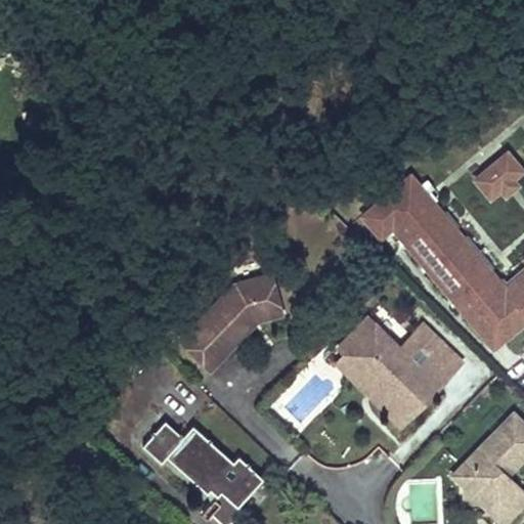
[(523,177),(500,146),(466,172),(491,203),(523,177)]
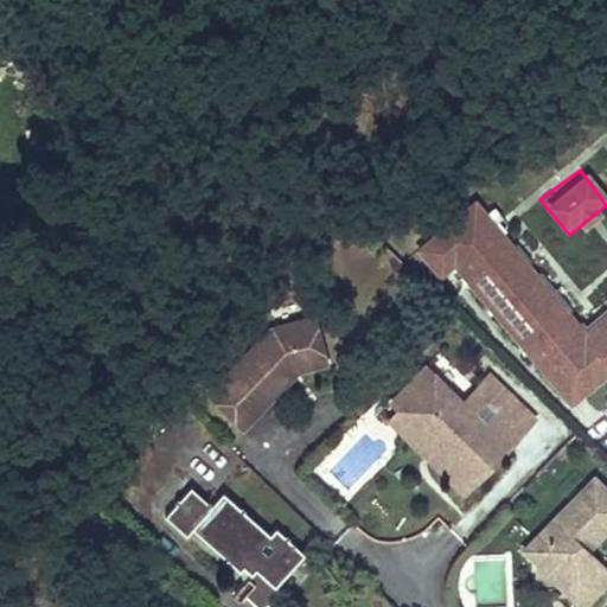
[(606,292),(602,296),(606,300),(606,310),(585,330),(478,199),(417,246),(441,276),(455,267),(570,407),(606,381),(606,292)]
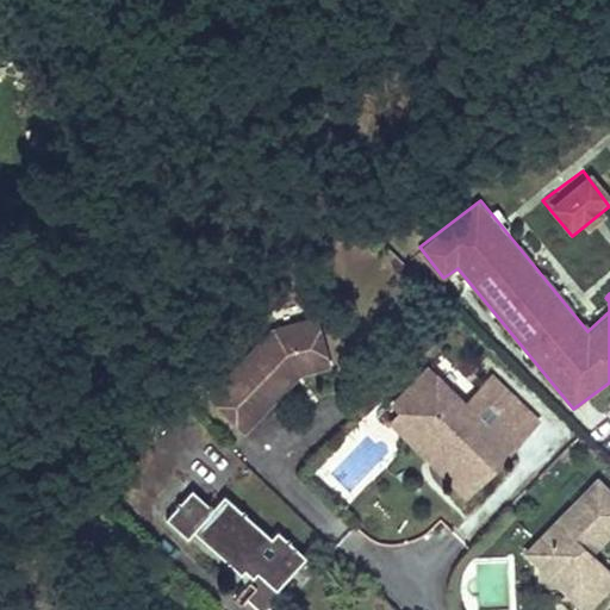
[(249,427),(291,384),(284,377),(294,365),(303,372),(331,363),(319,316),(278,327),(213,393),(249,427)]
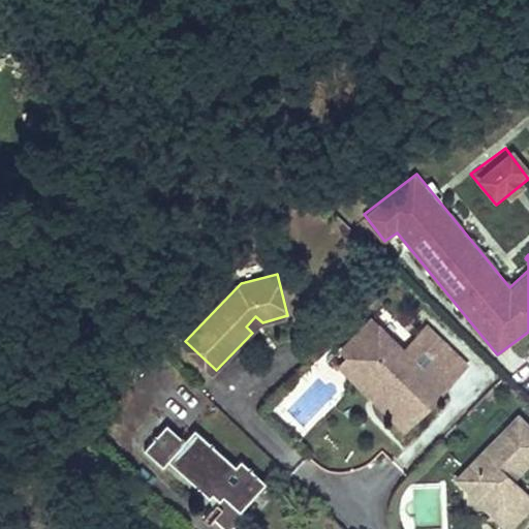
[(246,327),(252,333),(262,322),(255,316),(246,327)]
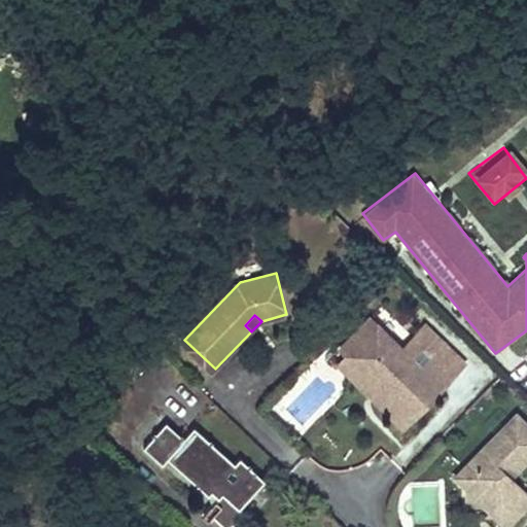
[(331,353),(382,405),(392,394),(350,353),(378,324),(370,316),(331,353)]
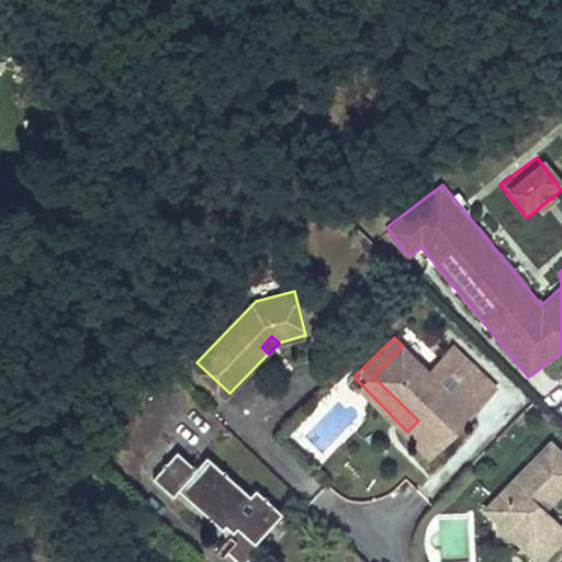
[(373,377),(418,420),(407,431),(424,448),(436,436),(444,442),(471,416),(440,385),(453,373),(475,395),(490,381),(457,348),(430,373),(403,346),(373,377)]
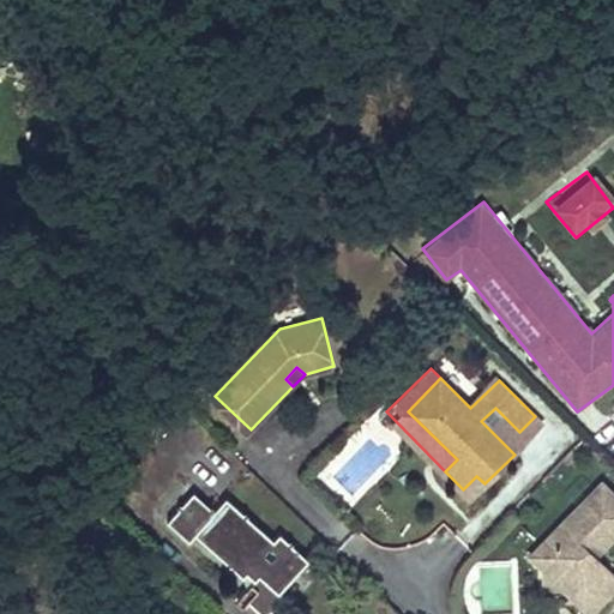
[(481,421),(515,455),(545,425),(535,416),(519,432),(495,408),(481,421)]
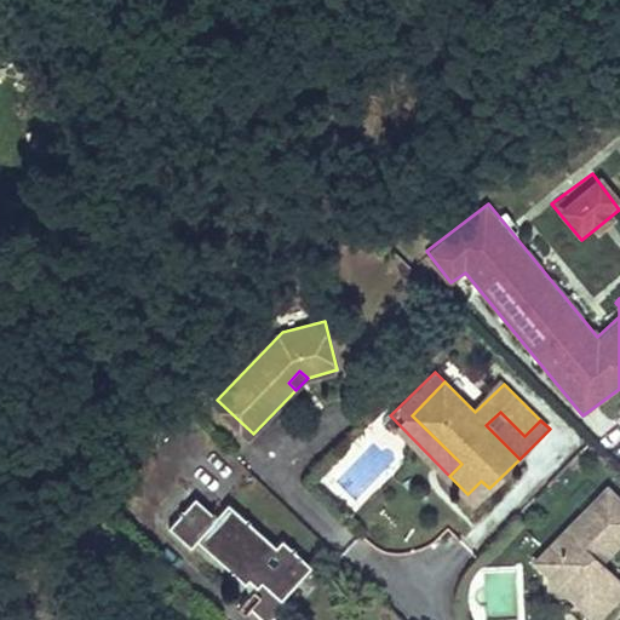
[(481,481),(468,494),(476,501),(489,488),(481,481)]
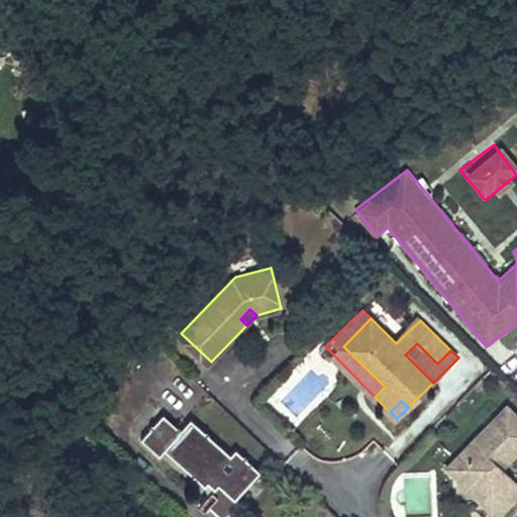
[(474,495),(495,516),(496,516),(516,497),(516,483),(505,471),(503,460),(512,459),(516,454),(516,415),(510,409),(447,469),(459,482),(475,483),(474,495)]
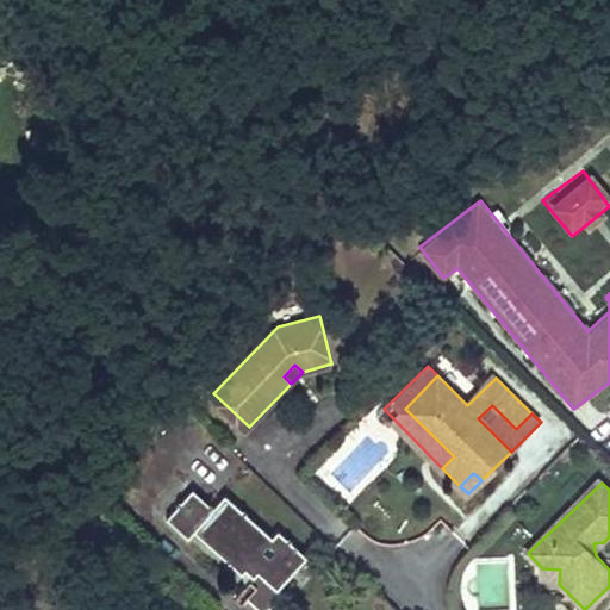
[(167,517),(188,536),(194,530),(248,578),(242,585),(237,590),(260,609),(262,609),(279,592),(280,591),(277,587),(305,555),(278,529),(271,536),(225,495),(213,508),(193,489),(167,517)]
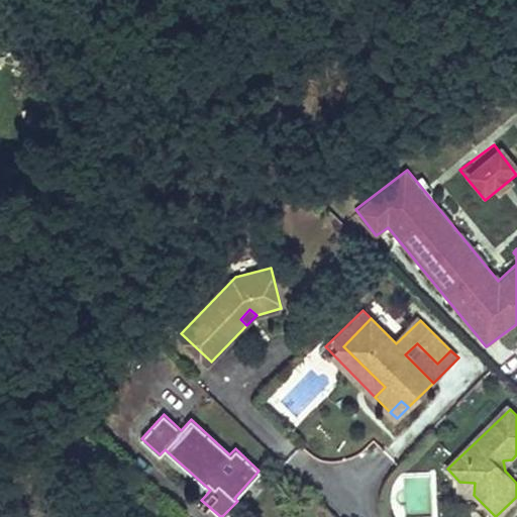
[(459,494),(474,495),(475,483),(459,482),(459,494)]
